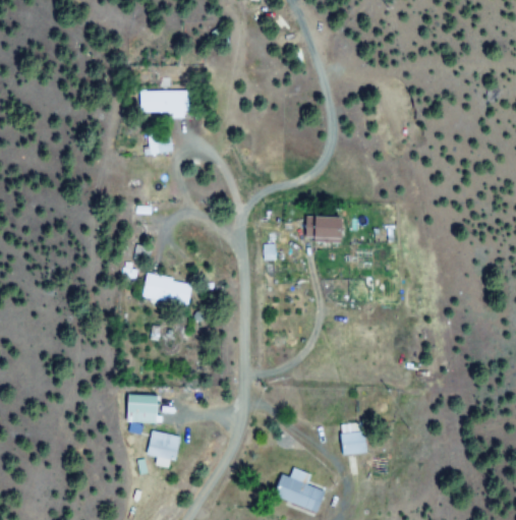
[(136,90),(136,116),(186,116),(186,90),(136,90)]
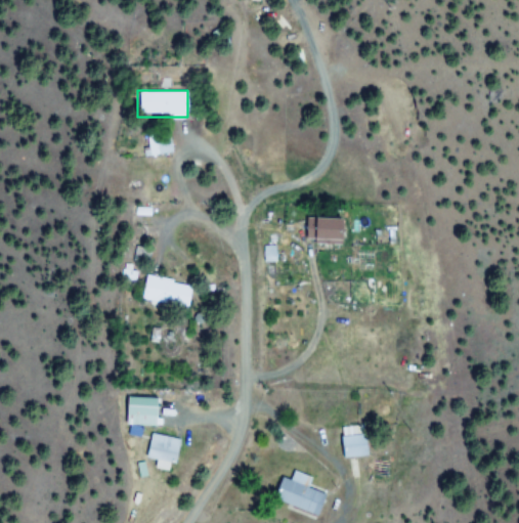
[(305,241),(342,241),(342,217),(305,217),(305,241)]
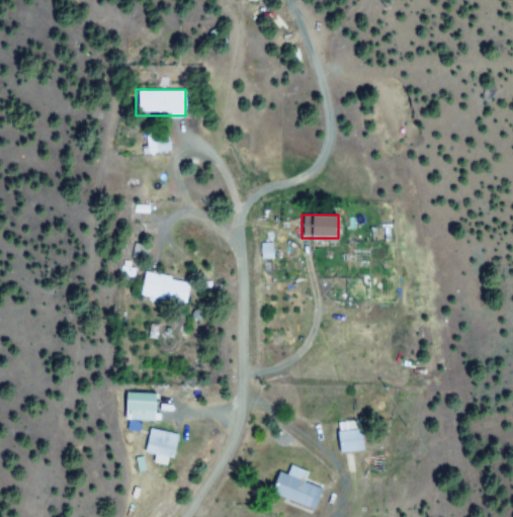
[(190,280),(147,272),(142,294),(185,303),(190,280)]
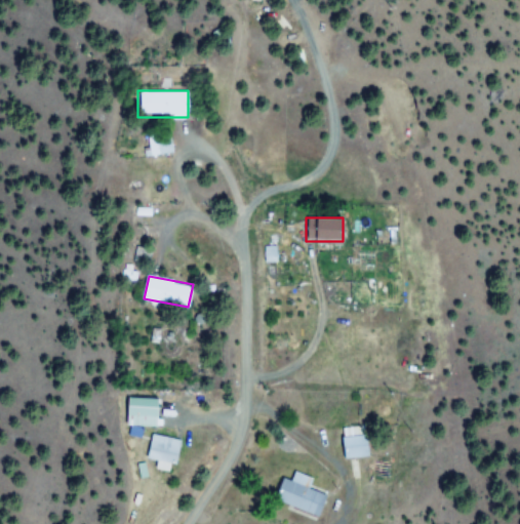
[(369,456),(366,426),(342,429),(346,458),(369,456)]
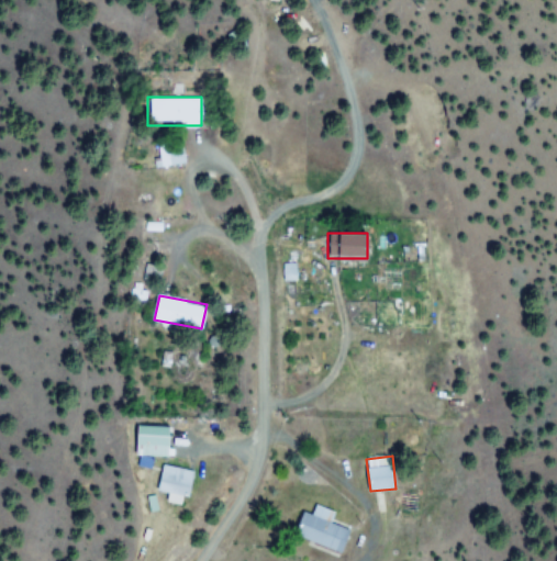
[(193,470),(164,466),(160,491),(170,493),(169,502),(189,504),(193,470)]
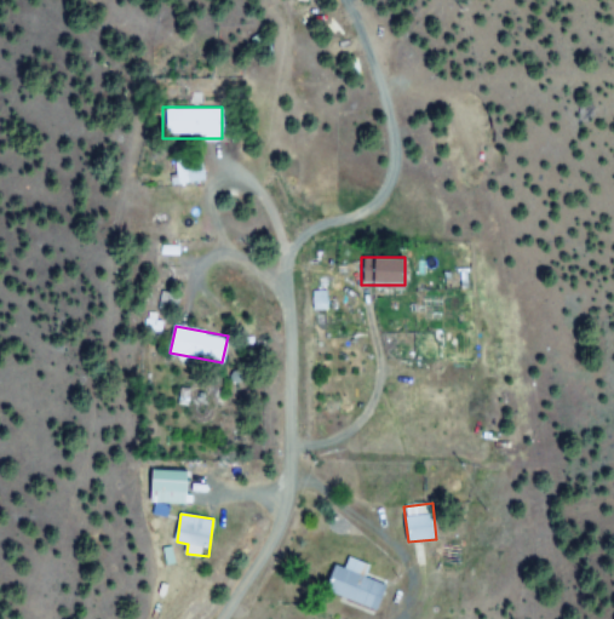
[(369,566),(350,557),(345,568),(334,563),(325,588),(376,609),(385,584),(366,575),(369,566)]
